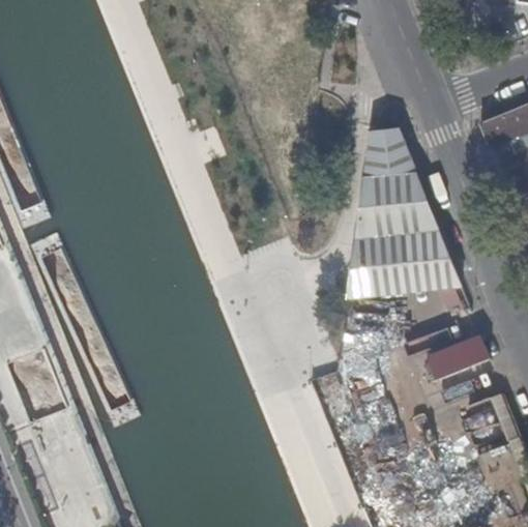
[(498,168),(511,202),(527,195),(527,101),(479,122),(490,146),(519,135),(524,149),(527,156),(522,158),(498,168)]
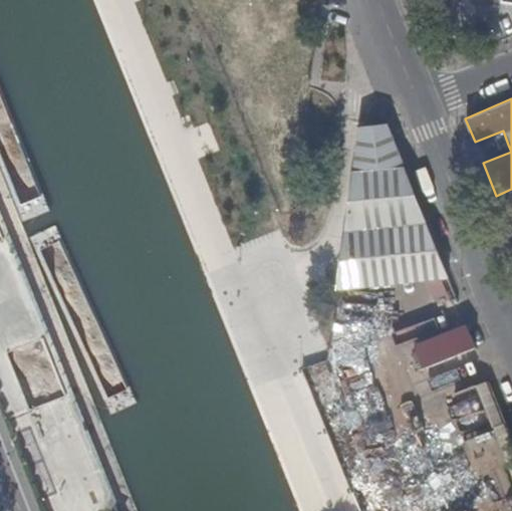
[(362,130),(340,290),(448,278),(388,126),(362,130)]
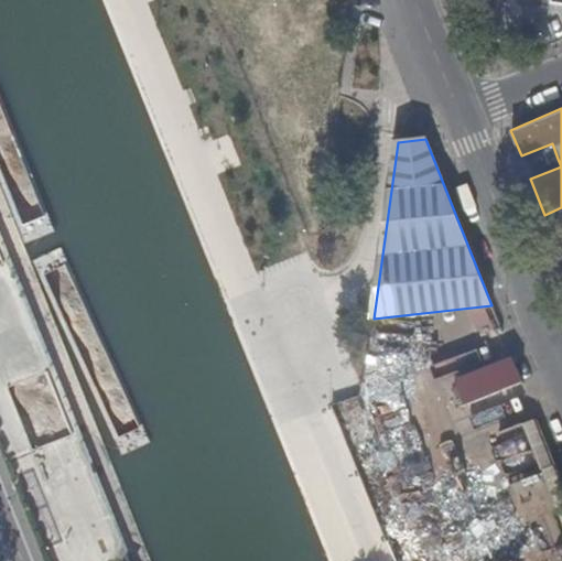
[(552,161),(555,169),(561,166),(558,159),(552,161)]
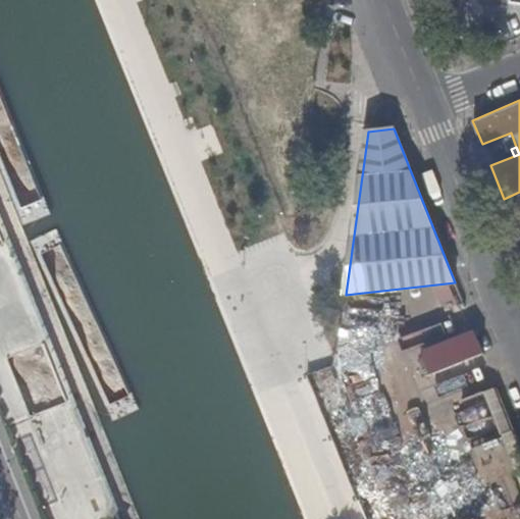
[(519,192),(504,199),(519,239),(519,192)]
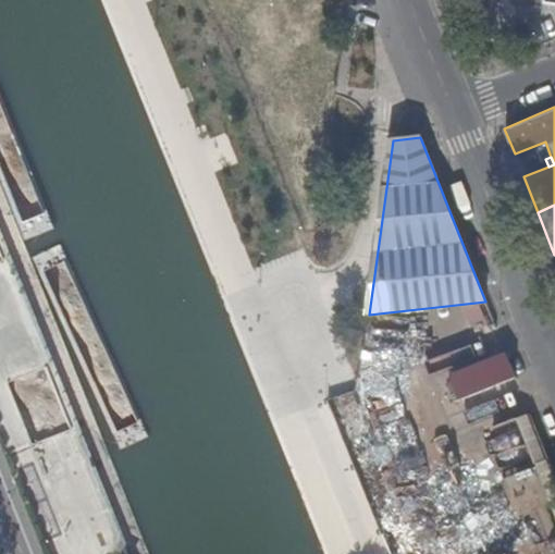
[(485,304),(467,306),(469,322),(488,320),(485,304)]
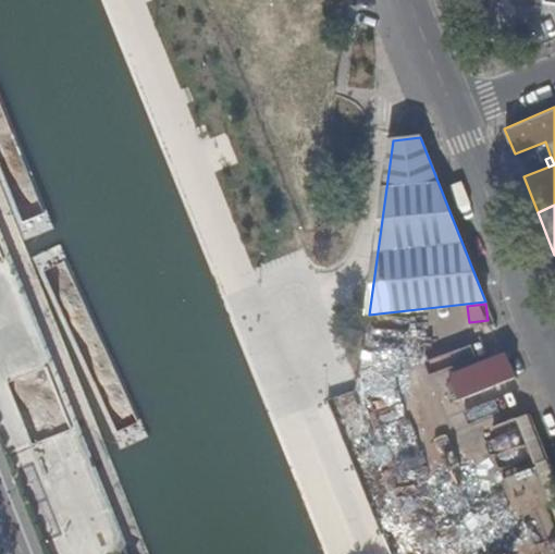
[(460,397),(515,376),(507,355),(452,378),(460,397)]
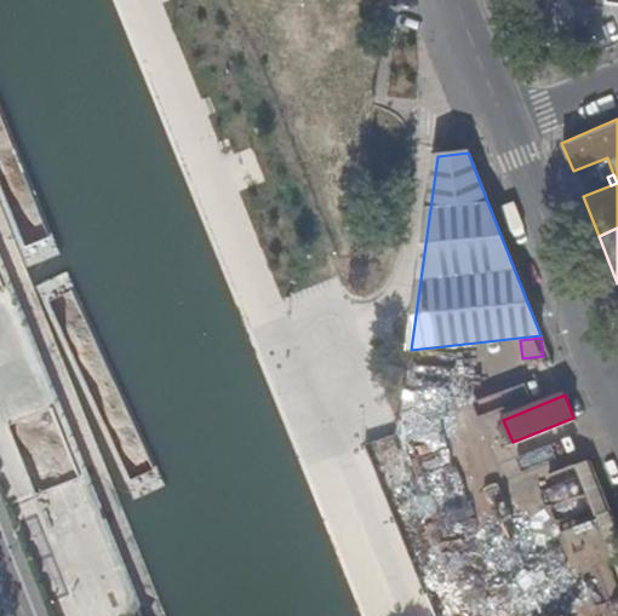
[(617,563),(617,528),(588,454),(576,459),(617,563)]
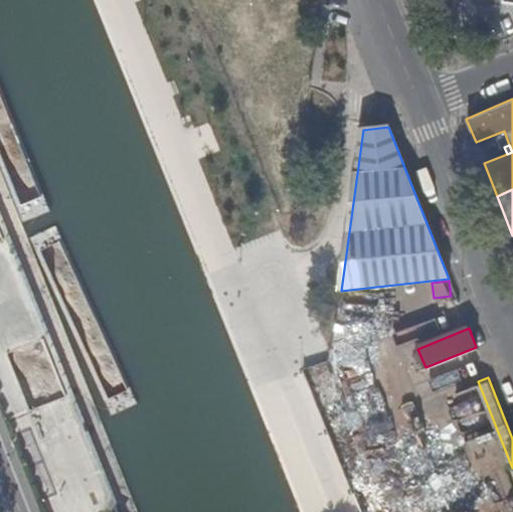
[(369,437),(348,431),(343,450),(364,456),(369,437)]
